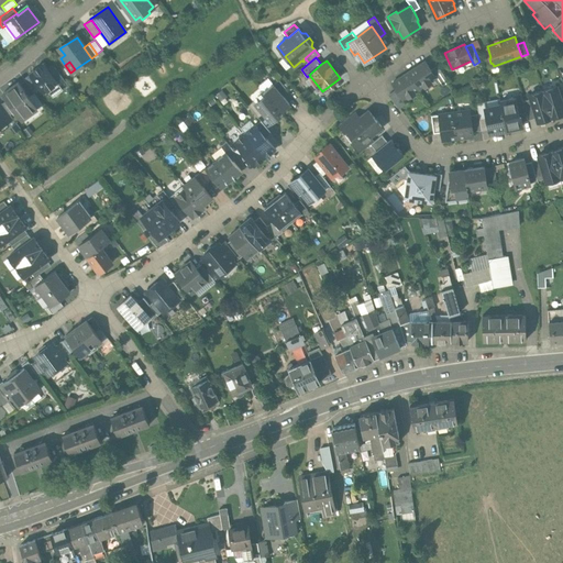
[(431,81),(435,78),(430,70),(426,62),(408,73),(419,89),(424,86),(424,87),(431,83),(431,81)]
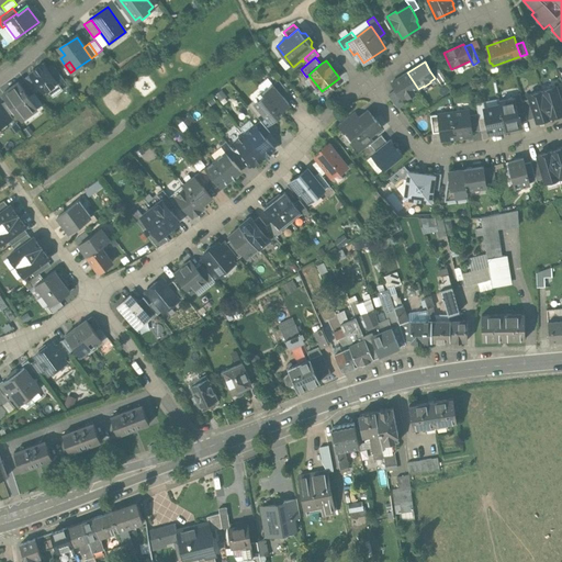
[(30,74),(44,93),(47,90),(47,91),(55,86),(54,86),(57,83),(58,82),(48,69),(44,64),(40,67),(38,66),(33,69),(34,70),(30,74)]
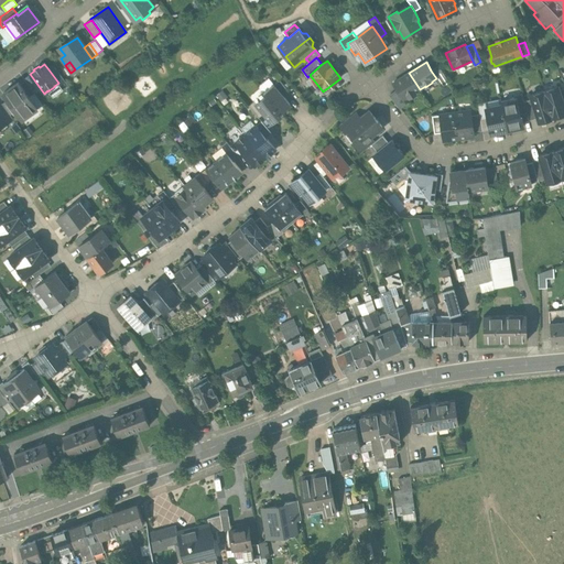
[(448,83),(438,65),(431,71),(436,78),(442,87),(448,83)]
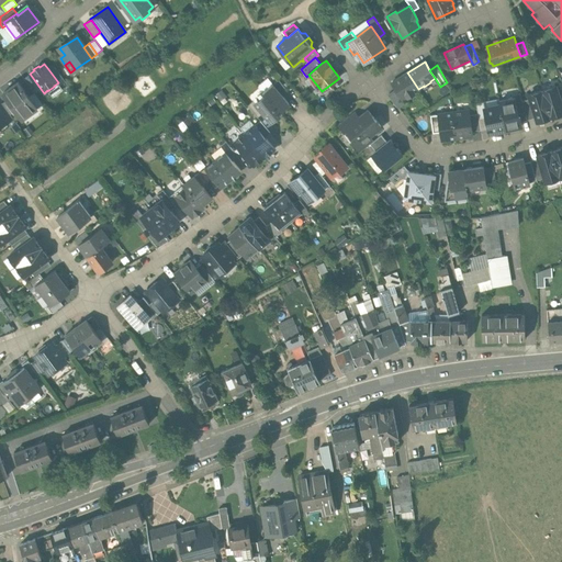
[(58,82),(57,83),(59,86),(65,81),(53,66),(48,69),(58,82)]
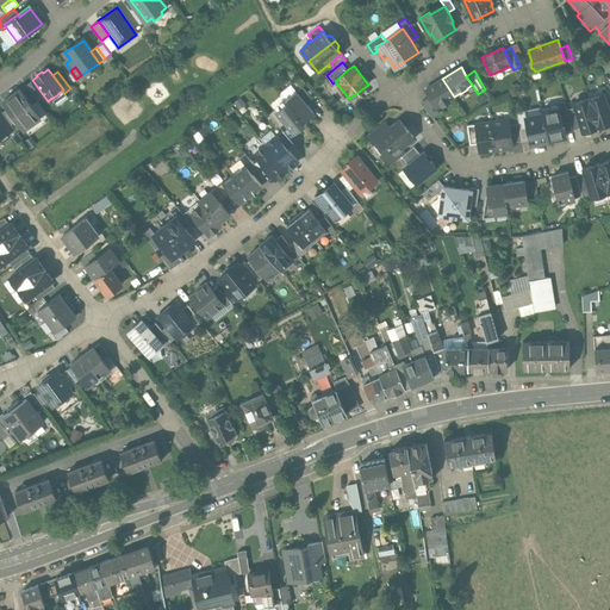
[(448,100),(454,97),(442,79),(424,91),(429,98),(436,107),(441,105),(442,106),(449,101),(448,100)]
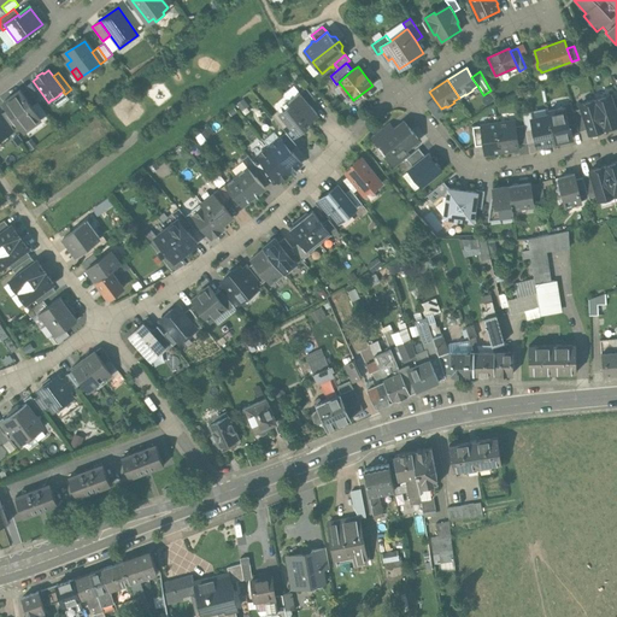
[(300,93),(309,104),(315,99),(306,88),(300,93)]
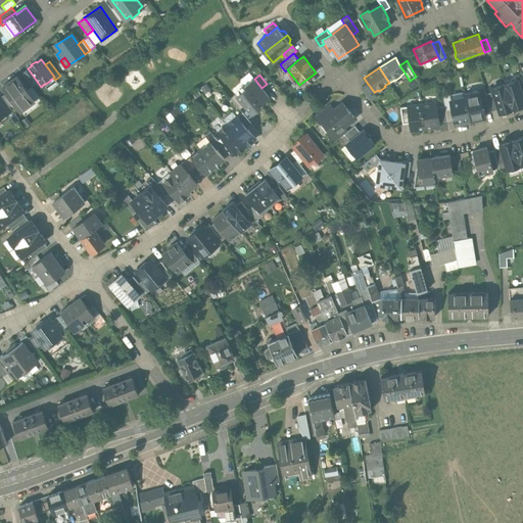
[(16,77),(2,87),(20,111),(35,101),(27,90),(16,77)]
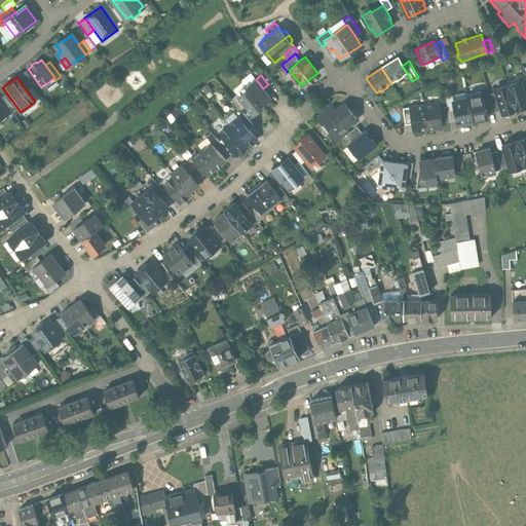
[(248,88),(261,106),(271,98),(263,88),(256,79),(246,86),(248,88)]
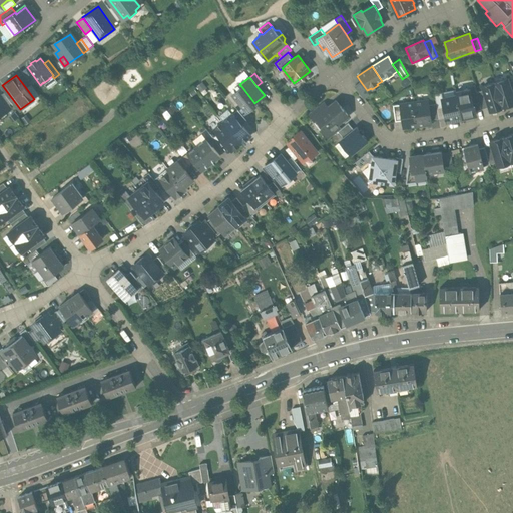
[(495,82),(503,107),(512,103),(512,96),(508,82),(507,78),(495,82)]
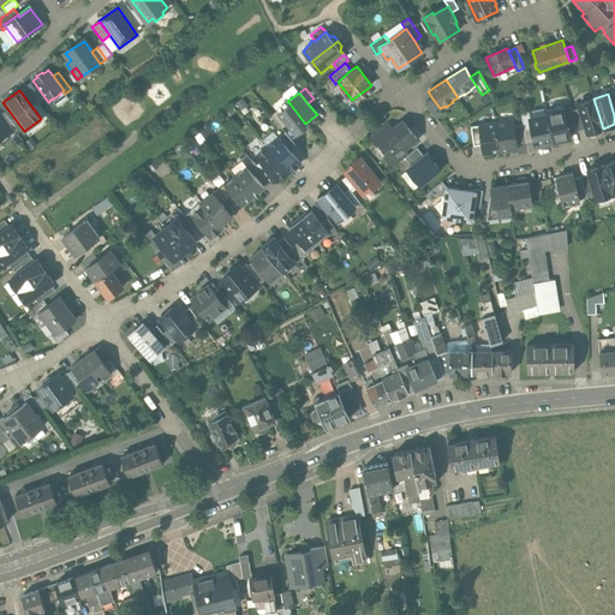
[(433,99),(424,103),(436,119),(443,114),(440,108),(433,99)]
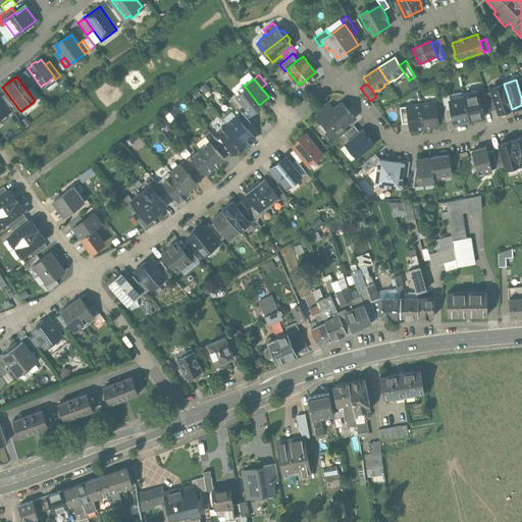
[(491,92),(498,109),(499,113),(512,109),(504,84),(490,88),(491,92)]
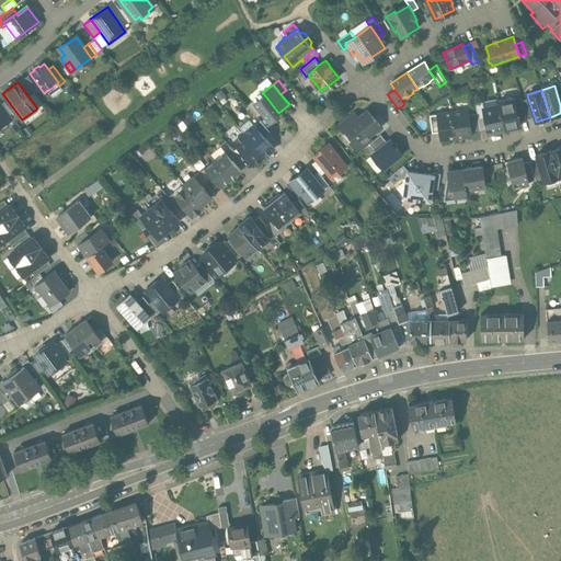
[(29,96),(37,109),(43,105),(34,93),(29,96)]
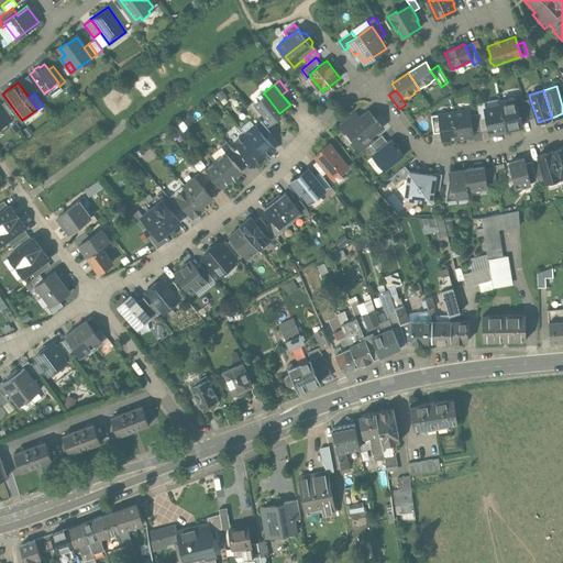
[(519,114),(526,112),(523,101),(521,94),(514,95),(515,98),(516,98),(519,114)]
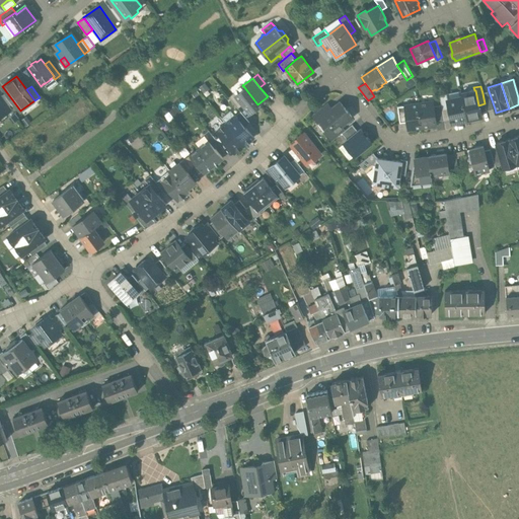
[(244,87),(235,95),(234,95),(242,104),(249,114),(260,106),(257,104),(244,87)]
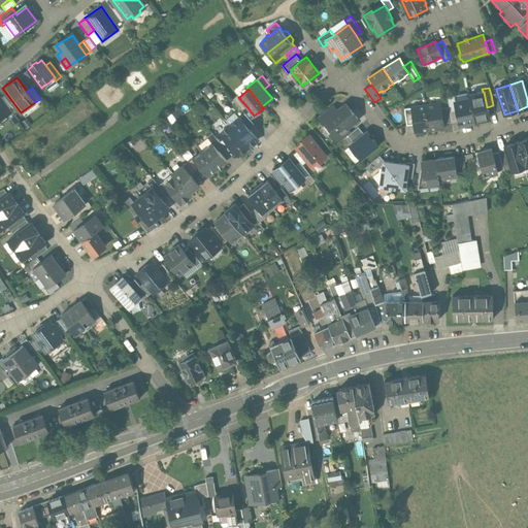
[(487,107),(484,92),(483,92),(469,95),(470,98),(475,122),(490,119),(489,111),(488,111),(487,107)]
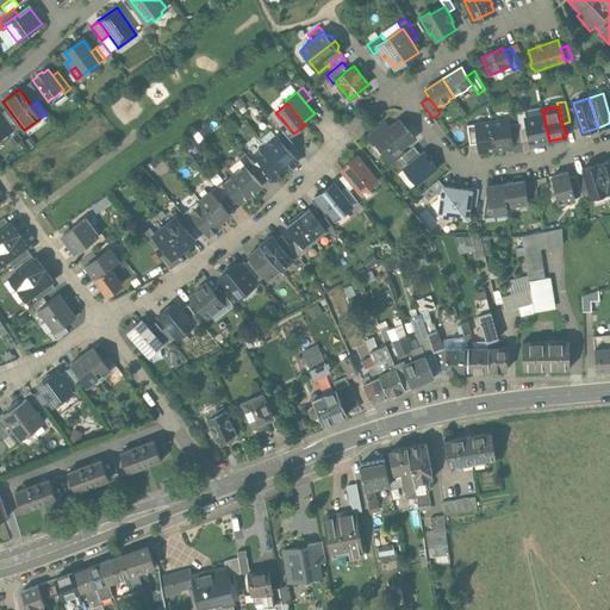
[(570,122),(572,130),(582,128),(574,107),(567,110),(570,122)]
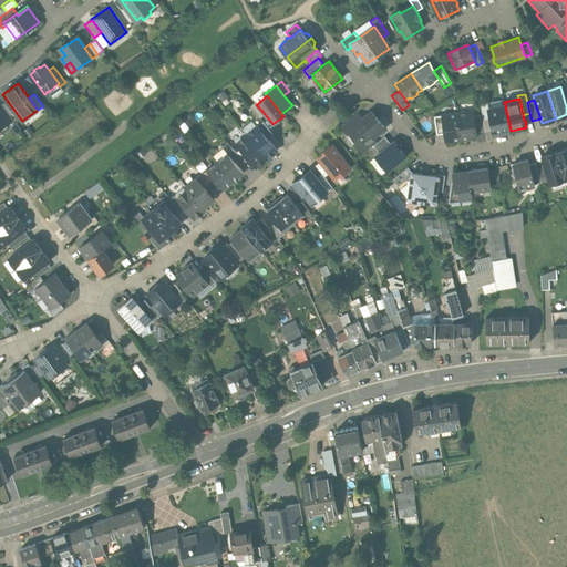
[(250,106),(259,119),(265,114),(256,104),(257,104),(255,102),(250,106)]
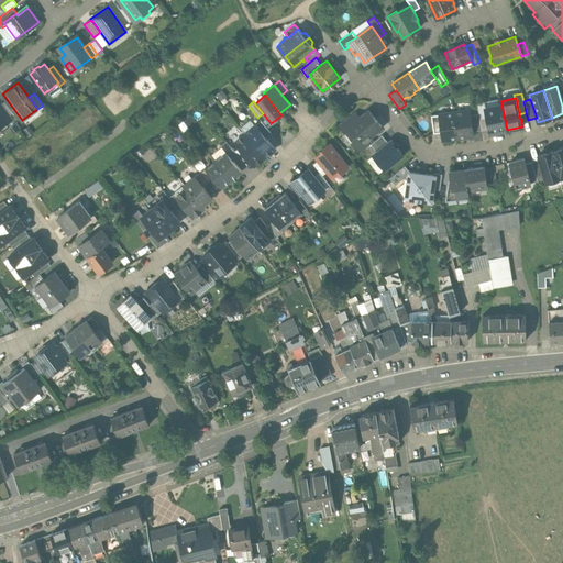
[(0,106),(0,117),(6,124),(13,119),(2,105),(0,106)]
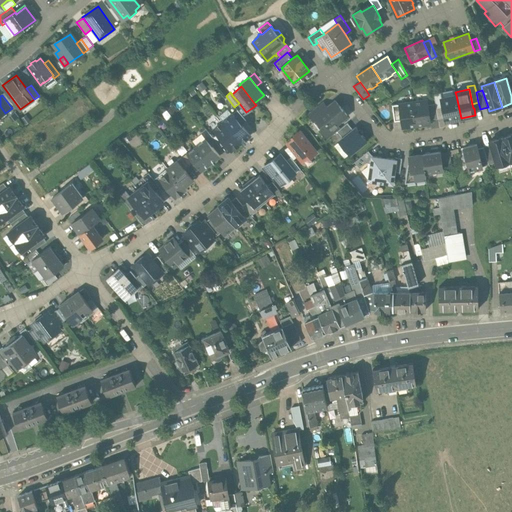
[(456,95),(441,98),(446,121),(461,118),(456,95)]
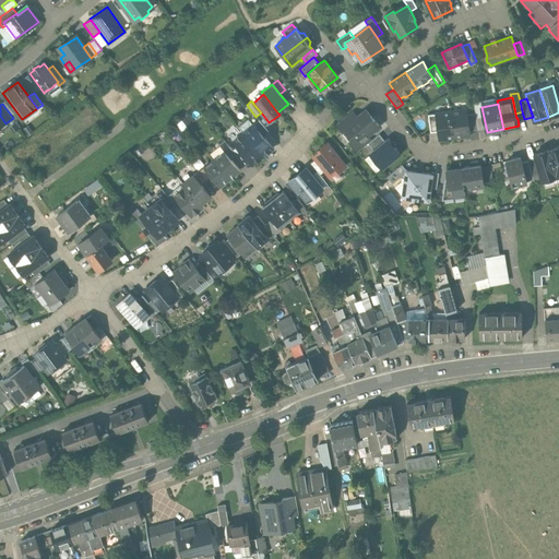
[(379,127),(367,110),(355,120),(342,131),(344,130),(351,139),(349,140),(354,146),(367,135),(379,127)]
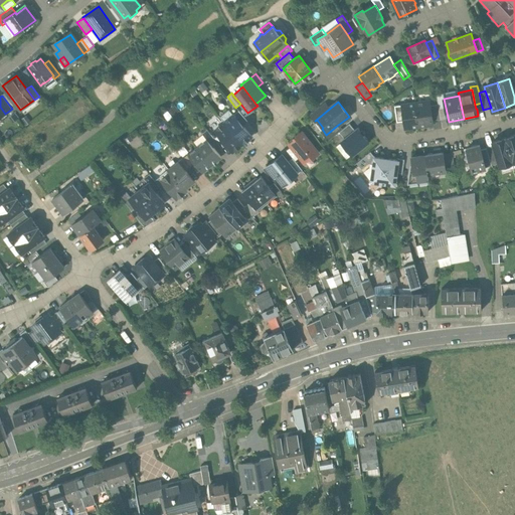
[(430,102),(415,104),(418,127),(433,125),(433,121),(431,106),(430,102)]
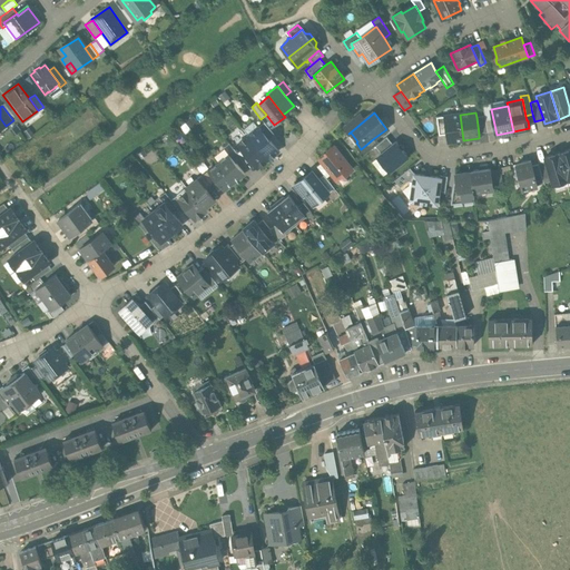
[(460,115),(444,116),(446,134),(448,143),(463,140),(460,115)]
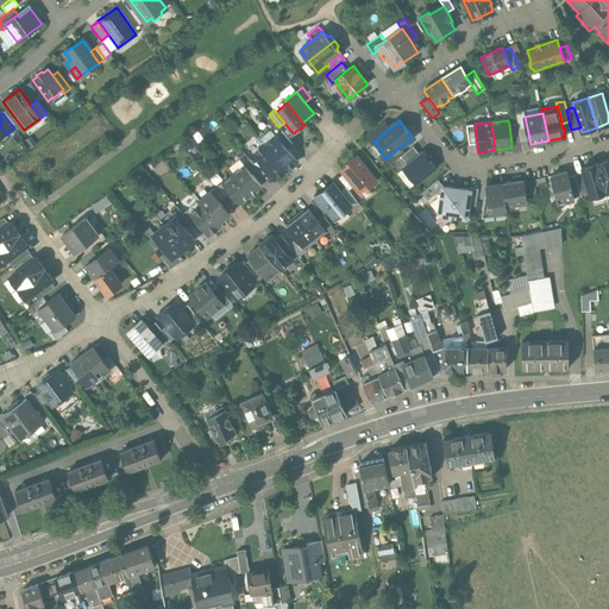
[(475,124),(466,125),(469,144),(477,143),(475,124)]
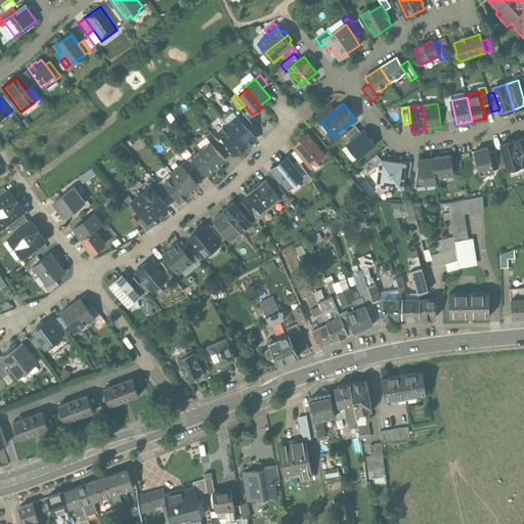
[(448,122),(445,106),(438,107),(440,123),(448,122)]
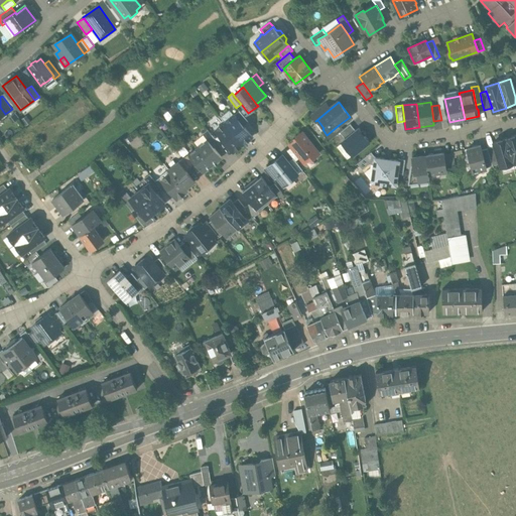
[(315,121),(328,111),(324,106),(311,116),(315,121)]
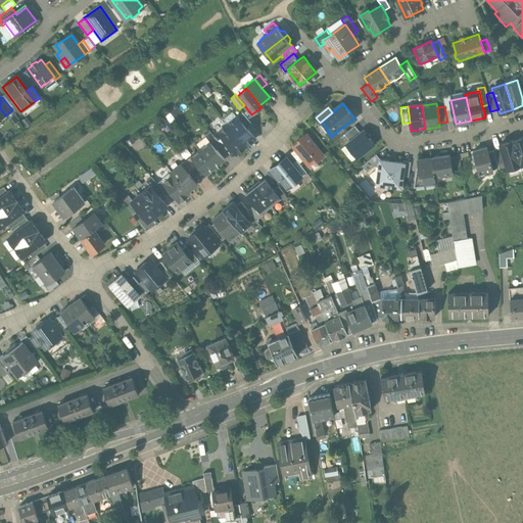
[(237,116),(246,128),(251,124),(242,112),(237,116)]
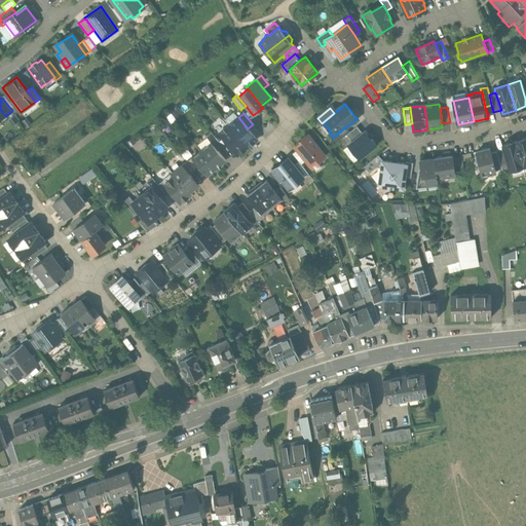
[(229,125),(247,147),(257,140),(248,128),(238,117),(229,125)]
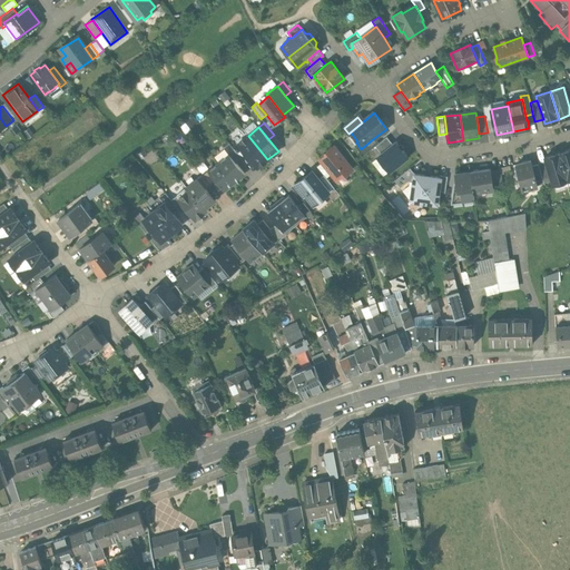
[(242,149),(251,159),(257,168),(267,159),(248,136),(237,144),(242,149)]
